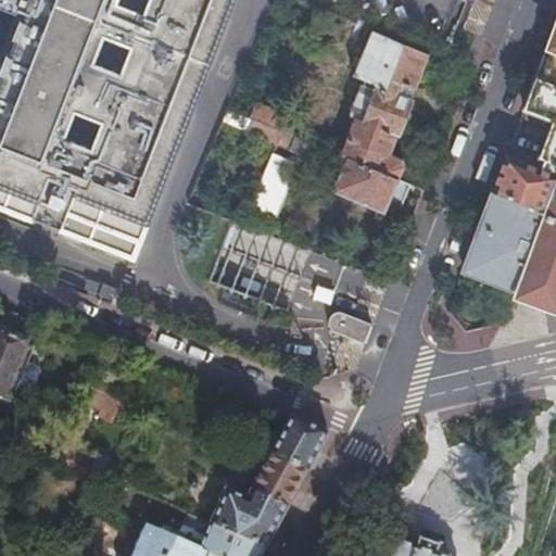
[(0,0),(0,202),(10,206),(9,211),(25,217),(26,213),(33,214),(60,224),(65,228),(63,232),(79,238),(81,235),(108,244),(105,249),(122,255),(124,251),(134,254),(231,0),(0,0)]
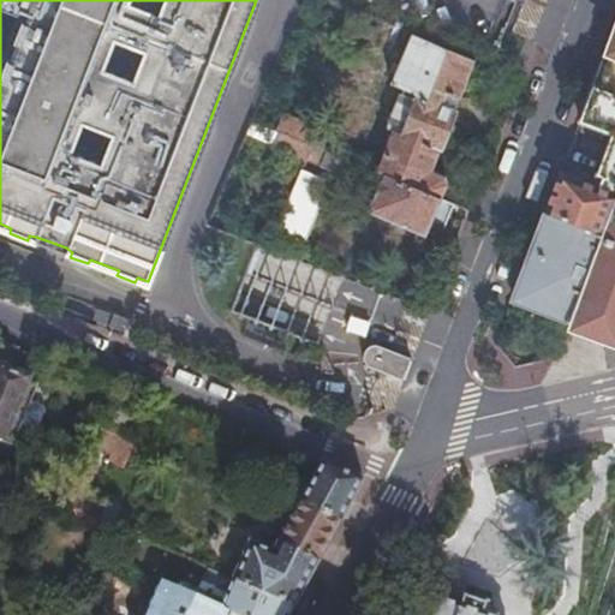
[(610,52),(598,87),(614,91),(614,28),(611,37),(614,39),(610,52)]
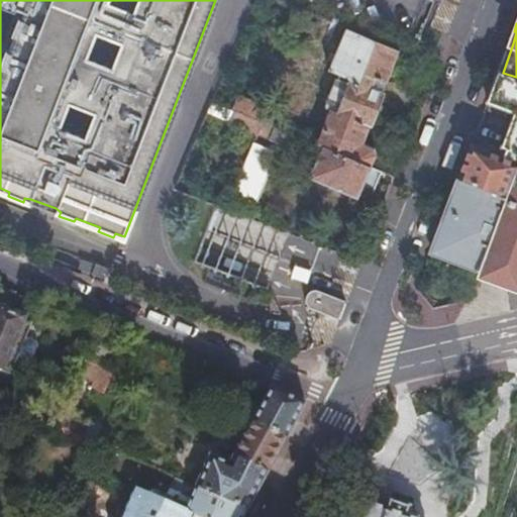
[(396,176),(403,158),(373,145),(372,147),(364,143),(384,91),(370,86),(374,76),(388,81),(400,49),(346,27),(329,69),(341,74),(327,107),(330,108),(316,142),(382,170),(396,176)]
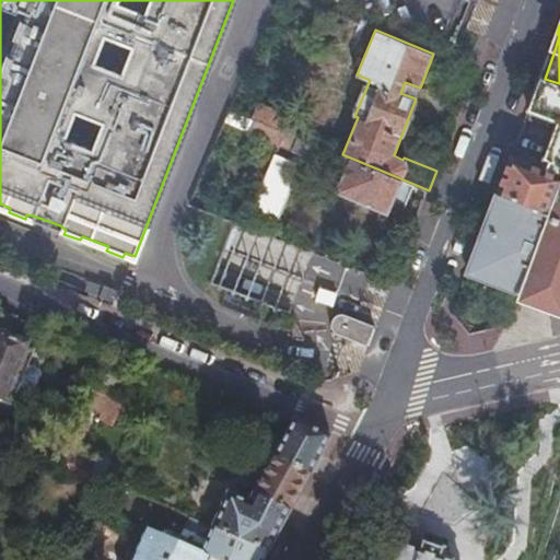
[(510,155),(497,190),(546,209),(559,173),(559,168),(559,83),(545,79),(539,77),(527,108),(557,118),(543,156),(548,159),(545,170),(535,165),(527,162),(510,155)]
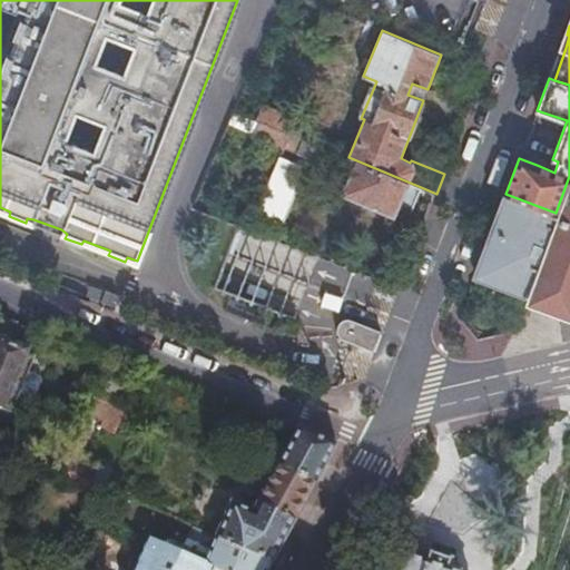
[(408,95),(423,100),(428,89),(412,84),(408,95)]
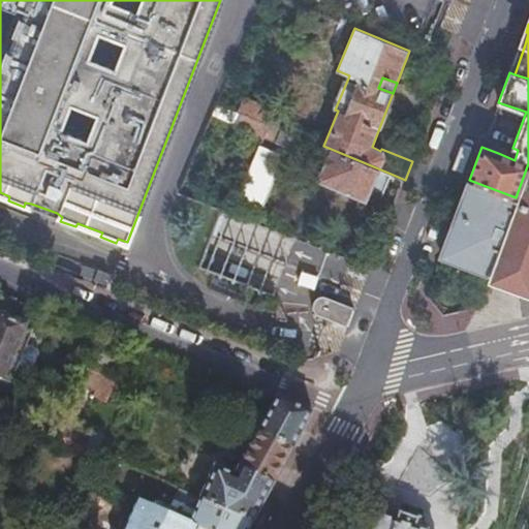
[(240,97),(235,109),(269,123),(274,111),(240,97)]
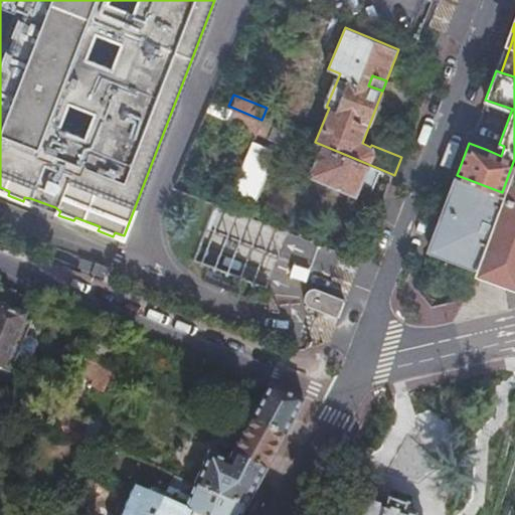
[(228,106),(211,99),(206,111),(230,121),(229,123),(255,135),(256,133),(316,158),(308,175),(356,195),(360,187),(370,191),(380,169),(315,142),(262,120),(228,106)]
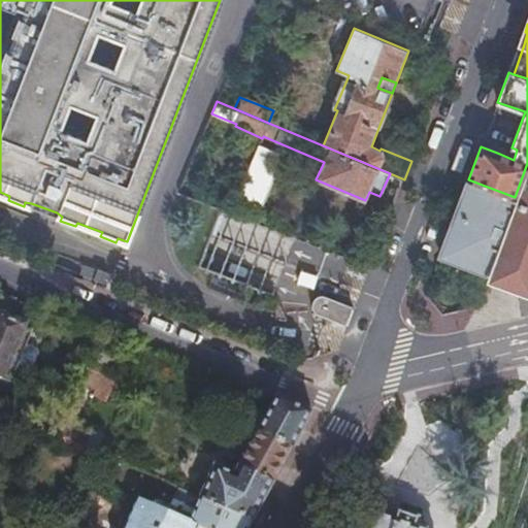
[(259,144),(242,183),(267,193),(284,155),(259,144)]
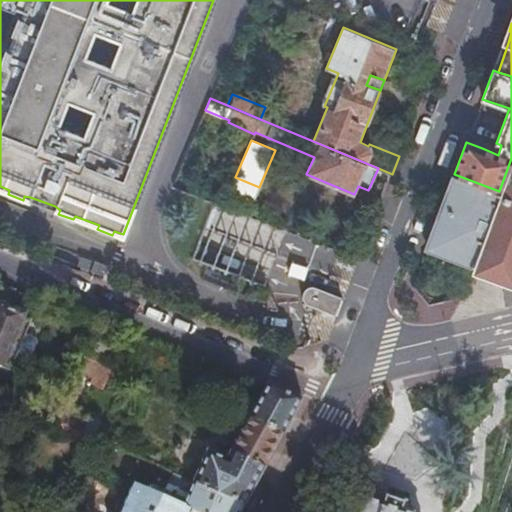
[(499,191),(473,265),(511,279),(511,275),(511,154),(511,158),(499,191)]
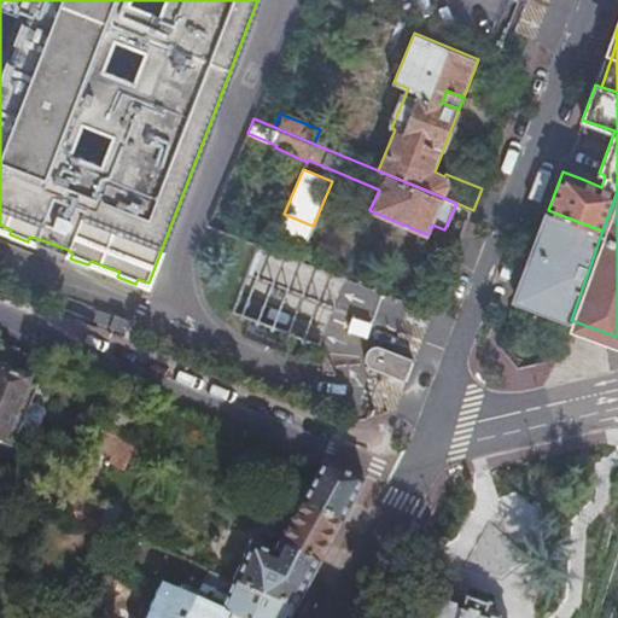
[(548,210),(517,296),(560,313),(560,315),(571,320),(602,231),(548,210)]
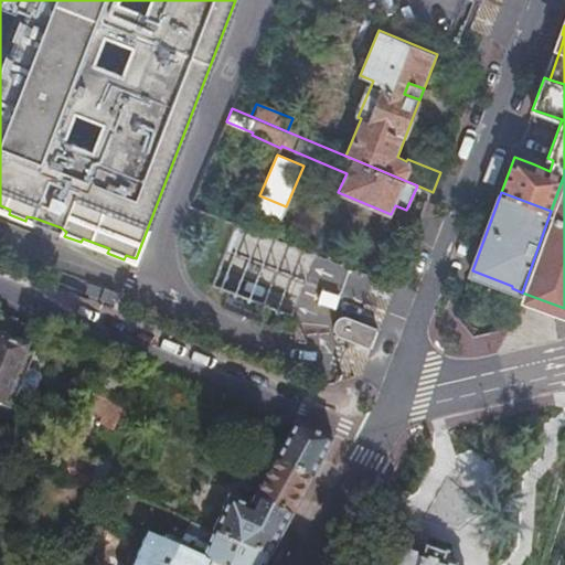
[(286,206),(259,195),(254,206),(281,217),(286,206)]
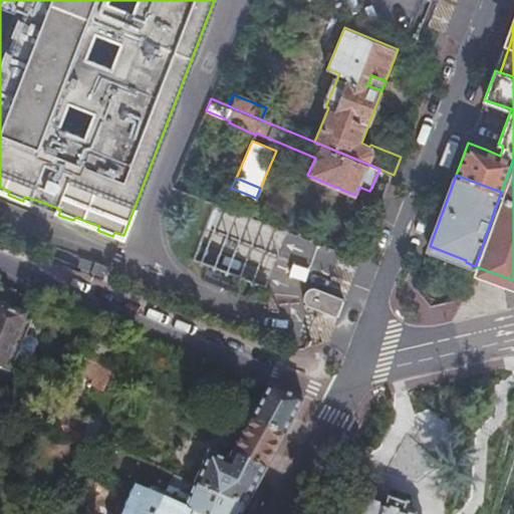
[(7,287),(0,284),(0,369),(2,370),(22,379),(23,377),(21,376),(39,331),(38,330),(38,329),(34,322),(25,318),(25,317),(1,306),(9,288),(7,287)]
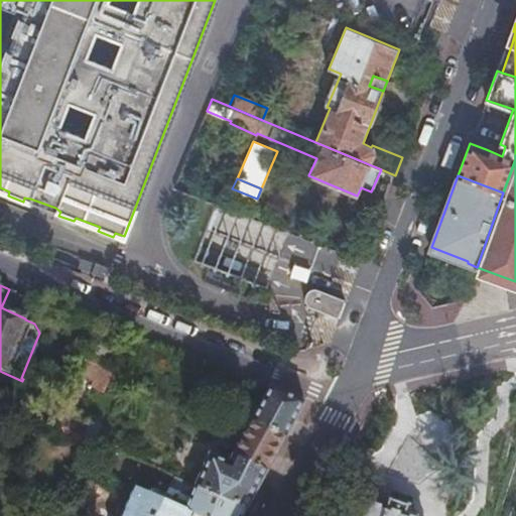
[(306,287),(300,306),(336,317),(342,297),(306,287)]
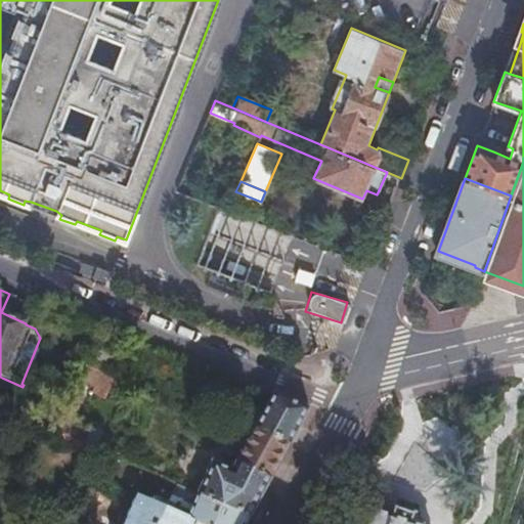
[(101,387),(107,370),(83,359),(76,376),(101,387)]
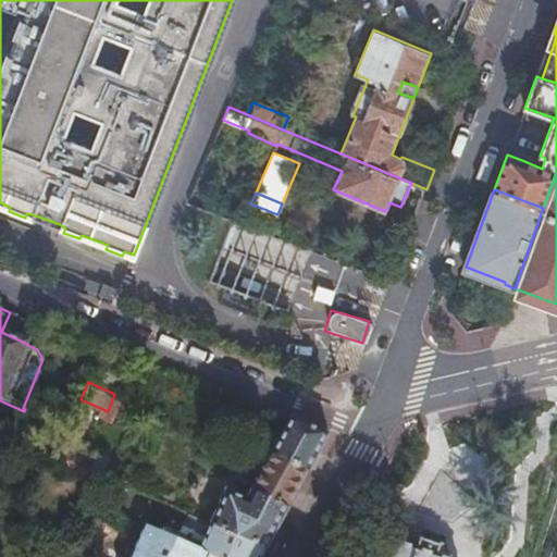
[(274,455),(310,473),(331,434),(294,418),(293,421),(281,442),(259,431),(246,453),(270,463),(274,455)]
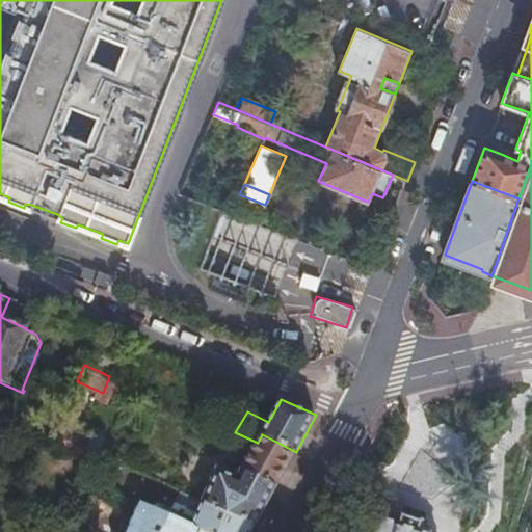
[(201,501),(256,525),(296,452),(262,434),(258,443),(241,470),(220,460),(201,501)]
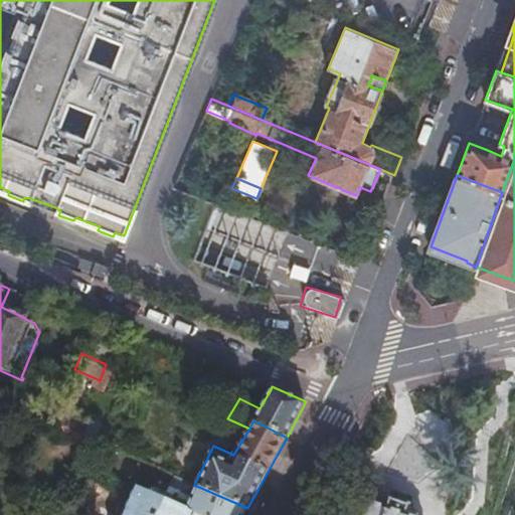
[(176,450),(182,452),(185,446),(179,443),(176,450)]
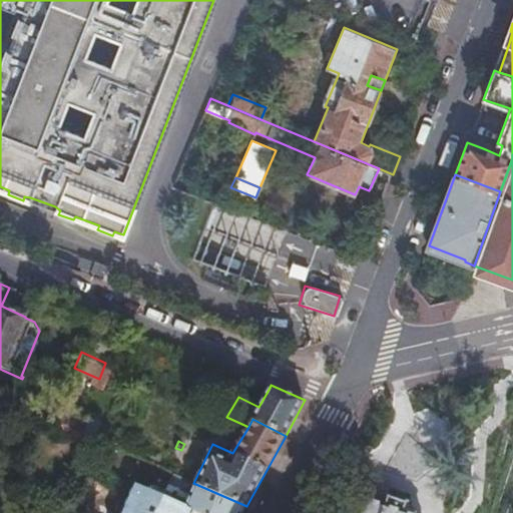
[(172,474),(162,497),(184,507),(193,483),(172,474)]
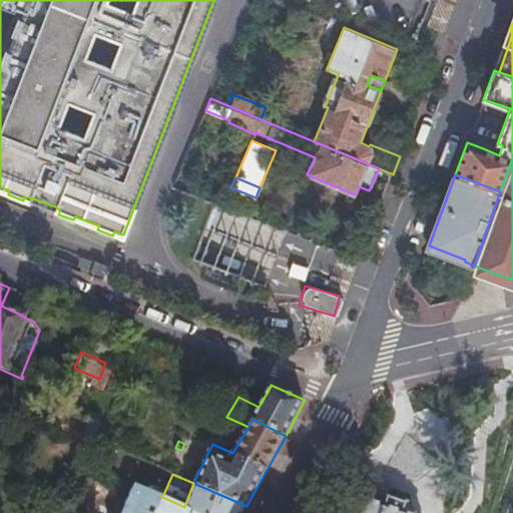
[(192,511),(196,512),(242,512),(246,506),(193,483),(184,507),(192,511)]
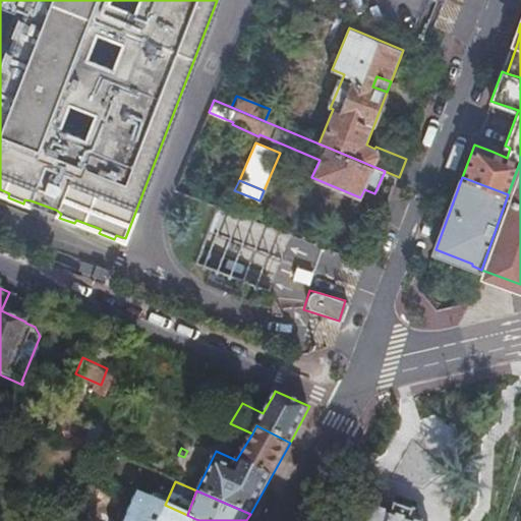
[(138,493),(124,520),(194,520),(195,519),(187,515),(165,505),(138,493)]
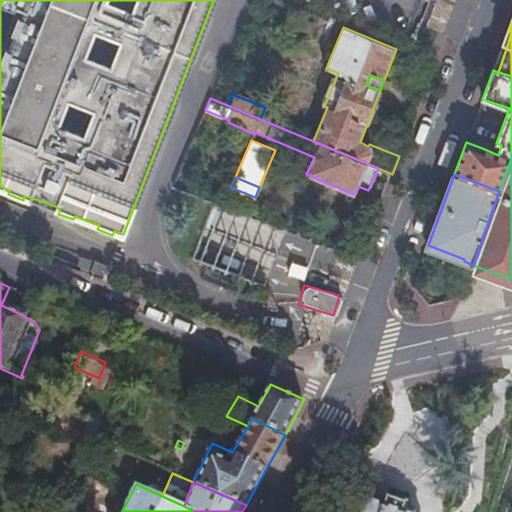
[(381,505),(361,498),(355,511),(401,511),(399,511),(402,502),(384,496),(381,505)]
